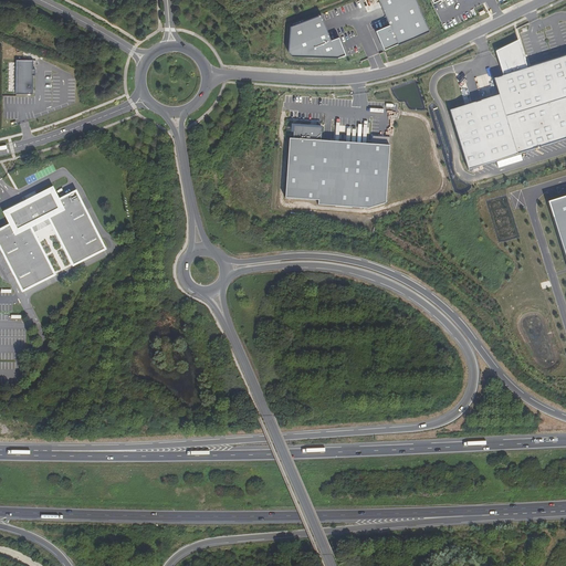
[(381,51),(428,32),(413,0),(376,0),(387,27),(374,32),(381,51)]
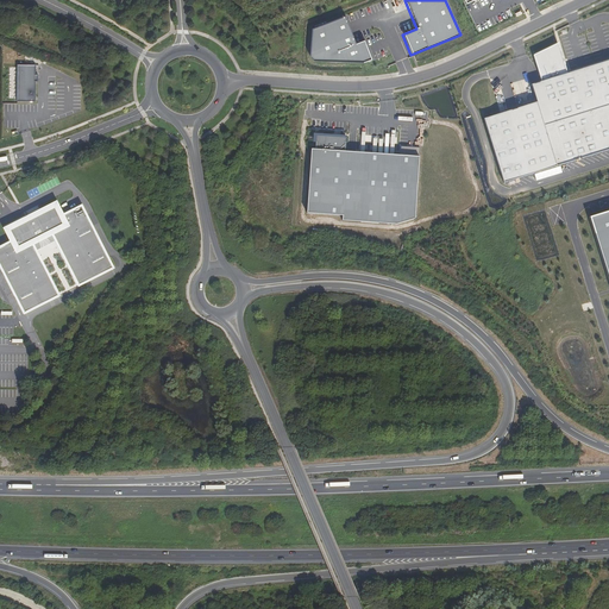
[(353,44),(344,18),(309,31),(307,57),(312,62),(360,64),(369,61),(362,42),(353,44)]
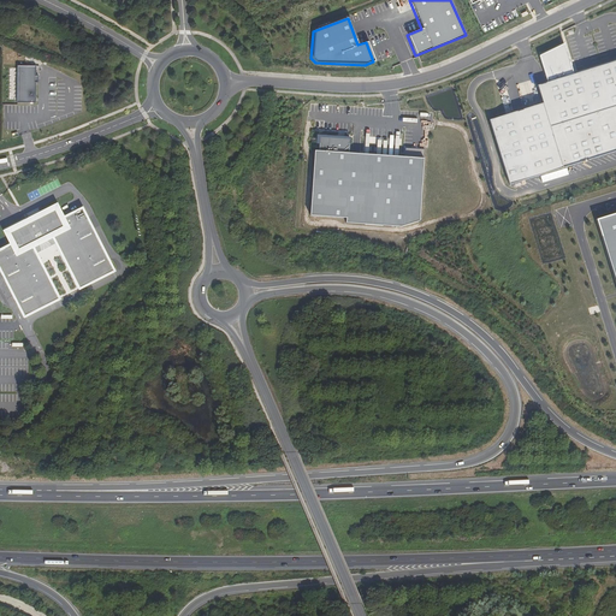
[(490,120),(510,185),(615,152),(615,61),(574,75),(564,45),(540,55),(549,83),(538,86),(543,104),(490,120)]
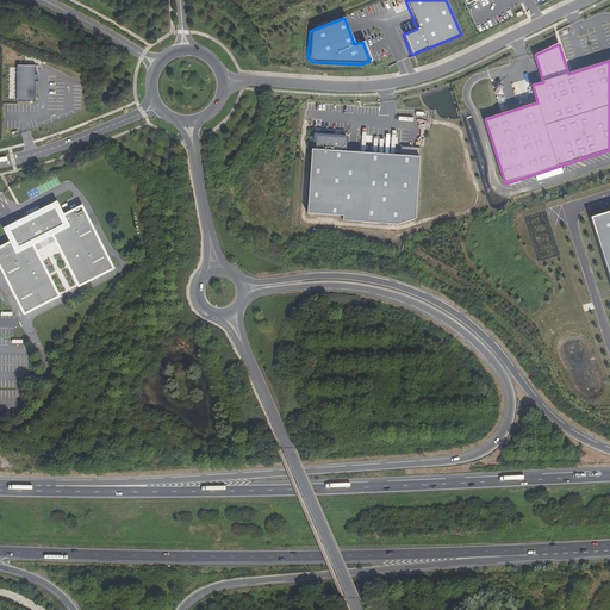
[(18,64),(17,101),(36,101),(36,81),(36,75),(36,64),(33,64),(31,64),(18,64)]
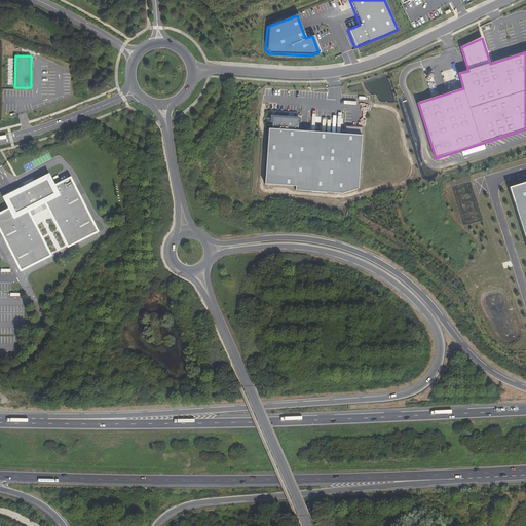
[(342,194),(359,188),(363,127),(346,126),(346,134),(298,129),(299,117),(273,115),(271,127),(268,127),(265,184),(296,187),(296,191),(342,194)]
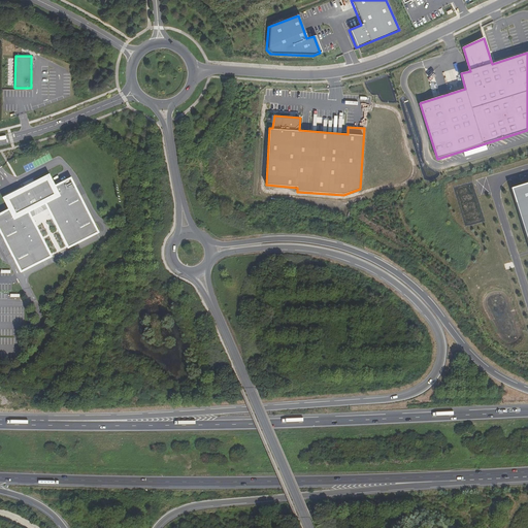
[(53,253),(26,207),(31,205),(32,205),(33,206),(35,206),(36,205),(37,205),(38,203),(38,202),(38,200),(43,198),(70,242),(98,226),(68,174),(50,185),(44,176),(23,189),(21,187),(18,189),(12,192),(8,196),(6,199),(11,207),(0,213),(0,229),(24,270),(53,253)]
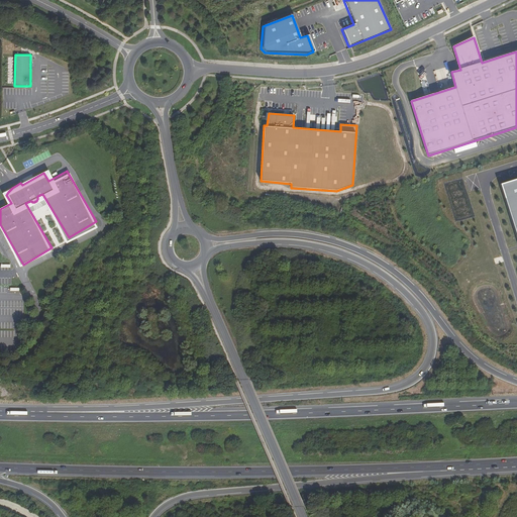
[(516,179),(501,185),(516,235),(516,179)]
